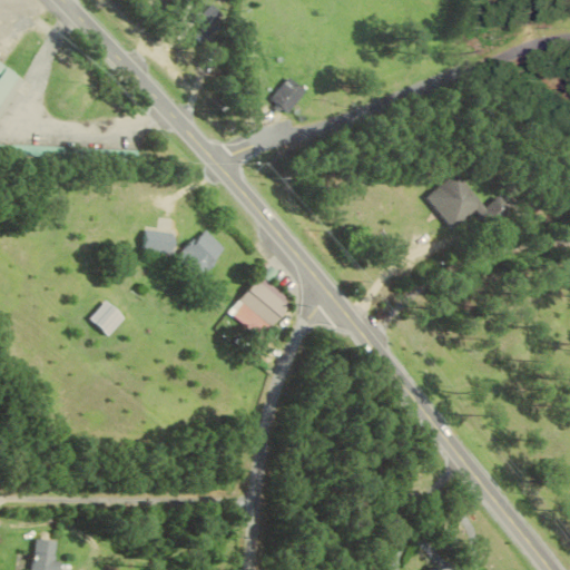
[(217,2),(190,18),(203,37),(228,21),(217,2)]
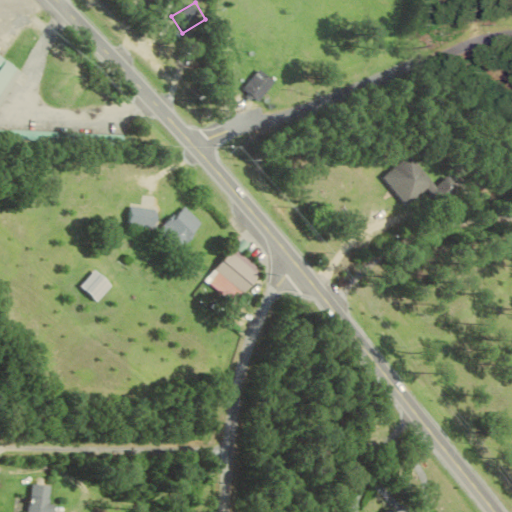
[(11,84),(20,71),(4,60),(0,66),(0,89),(6,81),(11,84)]
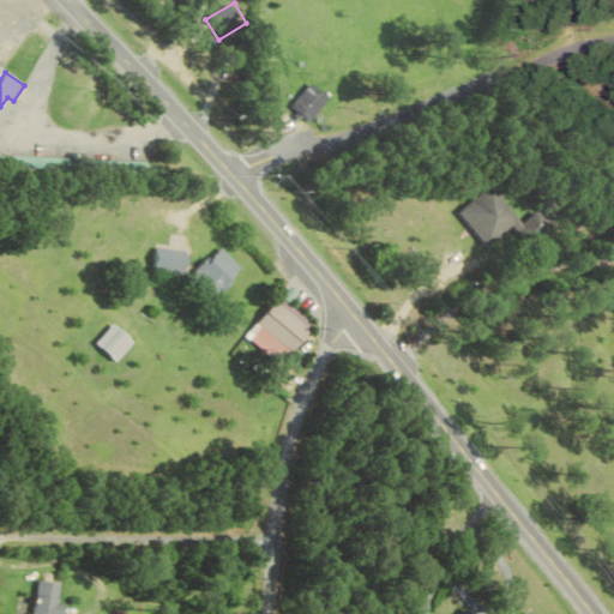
[(312,121),(332,98),(314,82),(294,104),(312,121)]
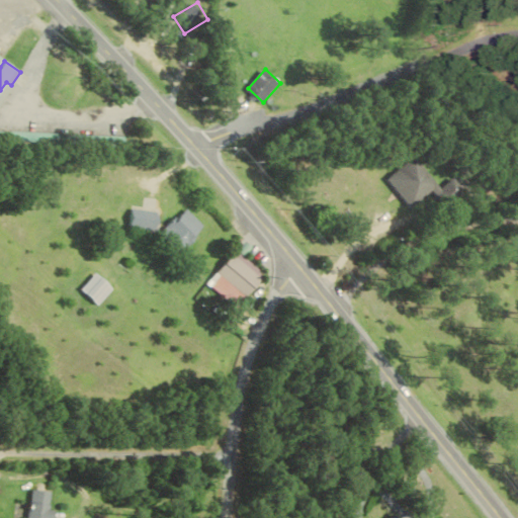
[(390,178),(414,207),(436,189),(448,203),(465,189),(456,178),(444,188),(418,156),(390,178)]
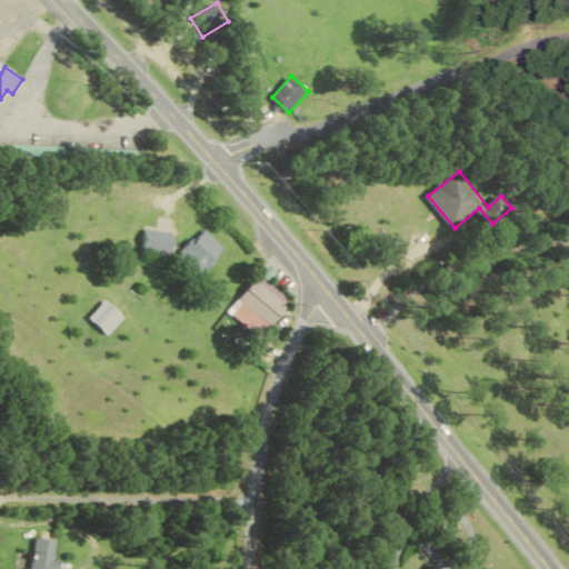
[(170,252),(172,231),(142,227),(140,248),(170,252)]
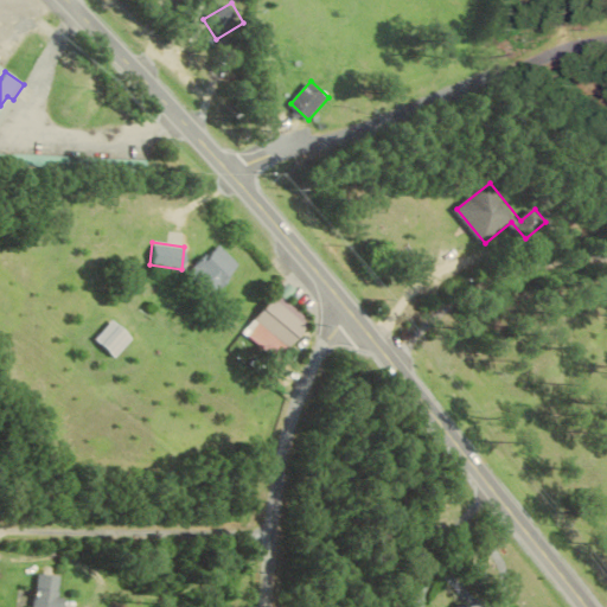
[(208,295),(238,266),(217,243),(185,273),(208,295)]
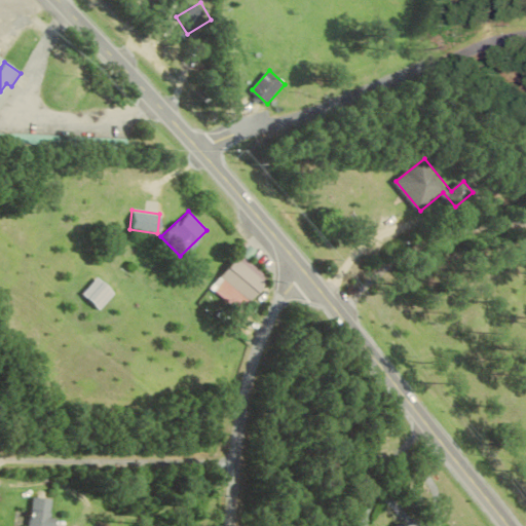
[(212,288),(242,311),(269,277),(238,254),(212,288)]
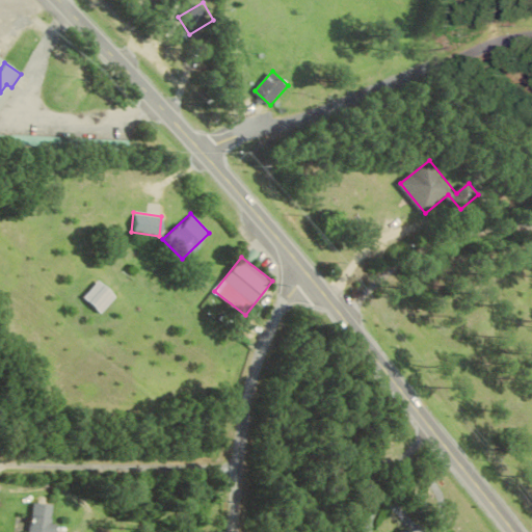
[(100,313),(115,296),(98,280),(82,296),(100,313)]
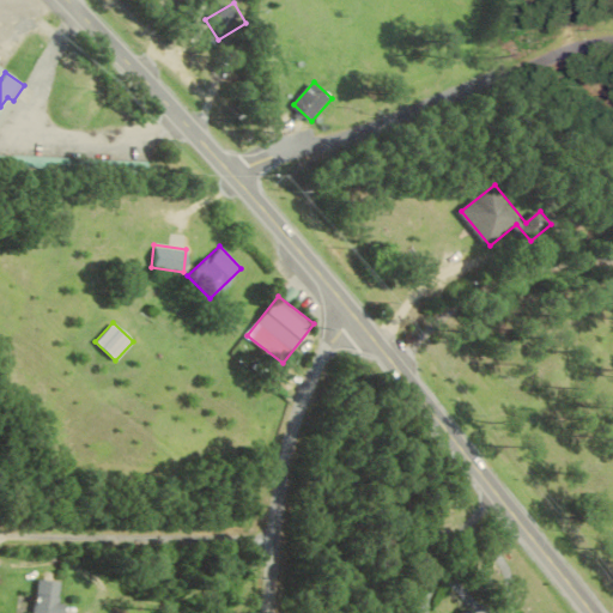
[(64,581),(41,578),(37,612),(67,612),(70,601),(62,600),(64,581)]
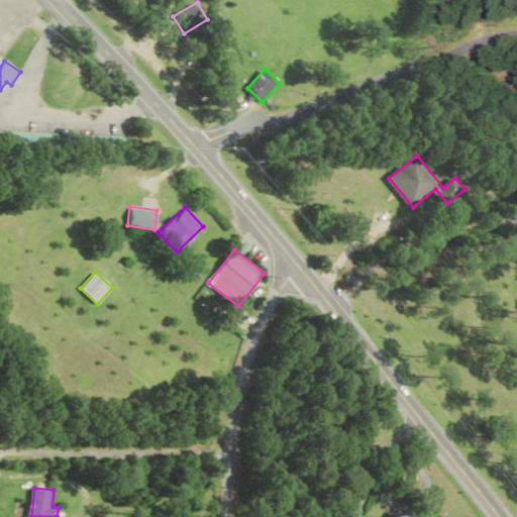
All buildings are outlined.
